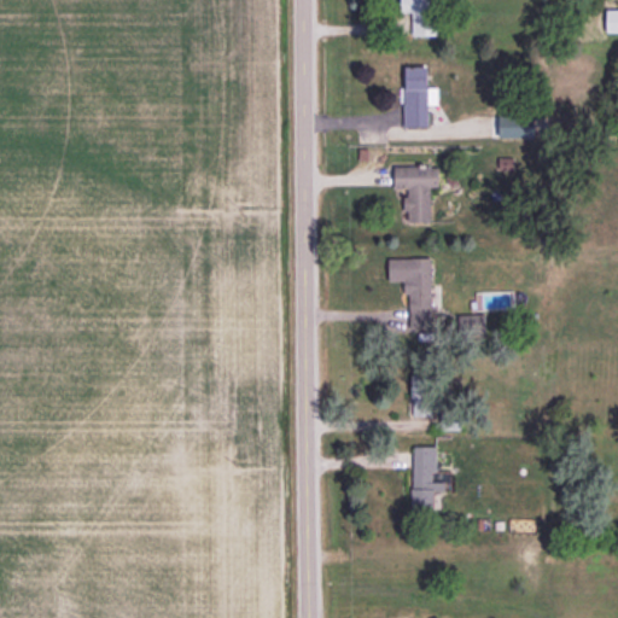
[(412,35),(433,35),(433,0),(402,0),(402,12),(412,12),(412,35)]
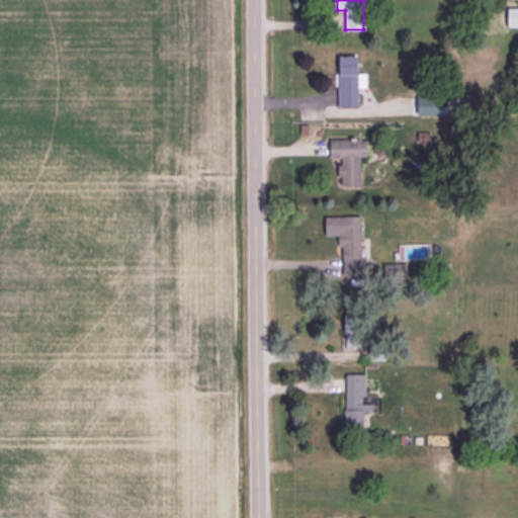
[(517,7),(507,7),(507,26),(517,25),(517,7)]
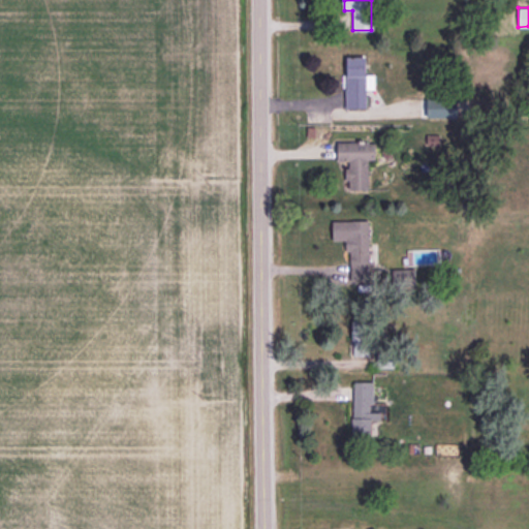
[(345,57),(345,107),(366,107),(366,89),(374,89),(374,75),(365,75),(365,57),(345,57)]
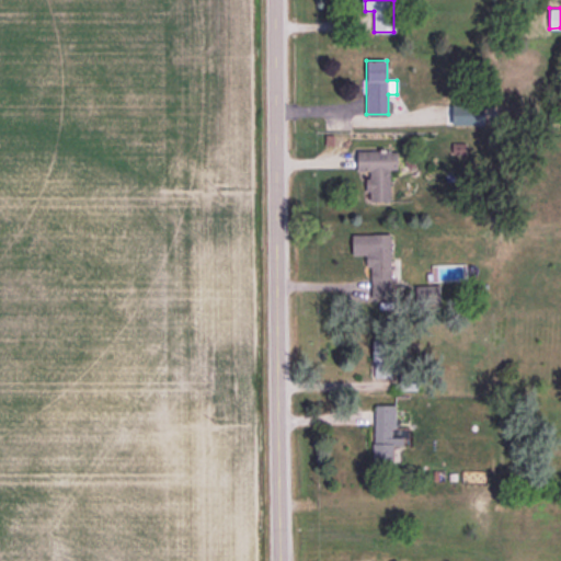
[(451,123),(483,124),(484,105),(451,104),(451,123)]
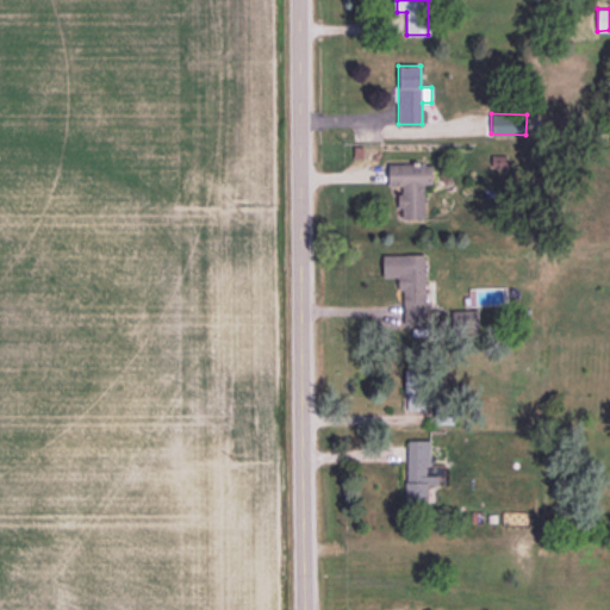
[(399,219),(424,219),(424,163),(388,163),(388,185),(399,186),(399,219)]
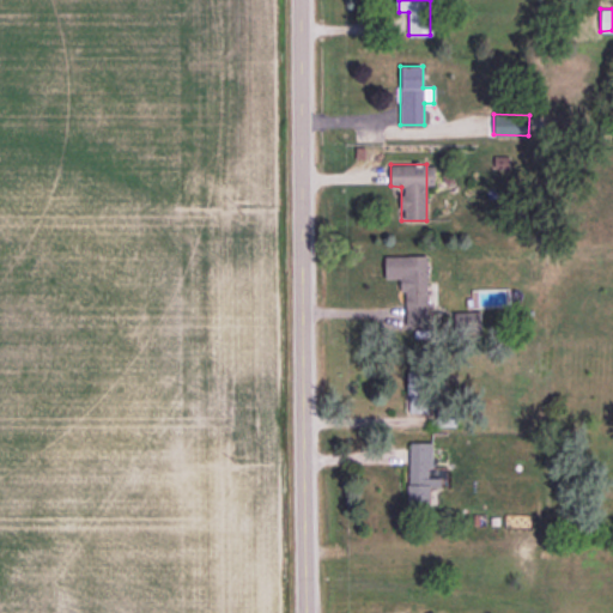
[(384,255),(384,278),(404,278),(404,326),(428,326),(428,255),(384,255)]
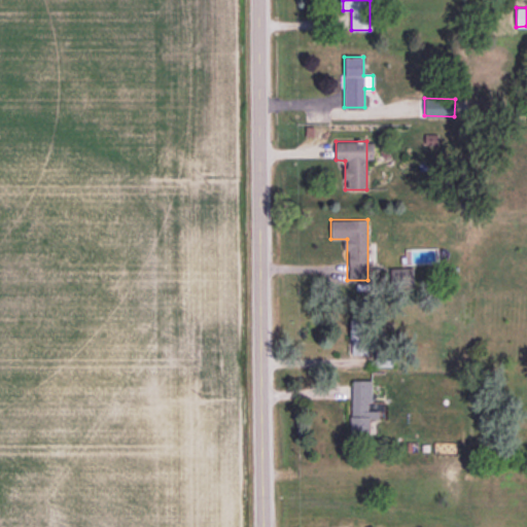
[(414,284),(413,267),(392,268),(392,284),(414,284)]
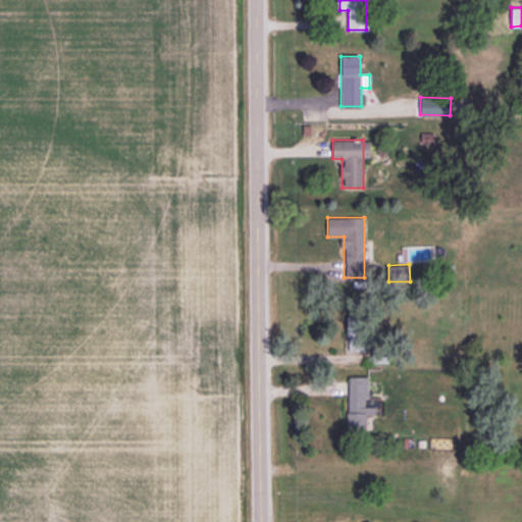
[(365,351),(365,318),(348,318),(348,351),(365,351)]
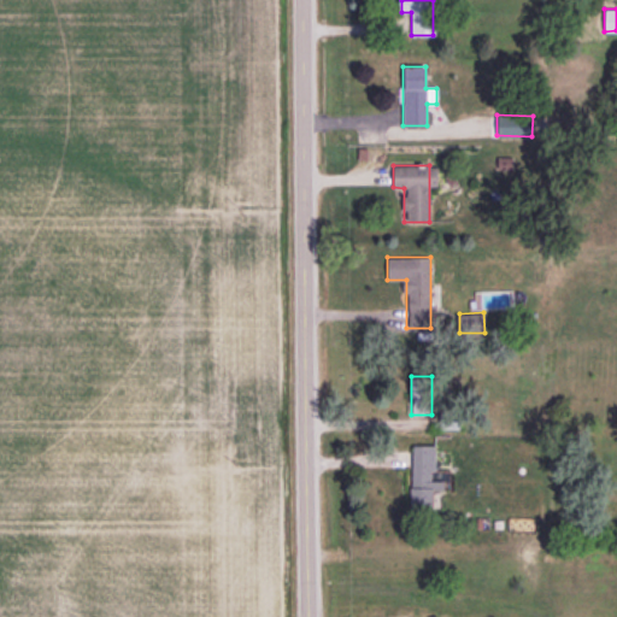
[(435,446),(412,445),(410,507),(432,509),(433,489),(444,489),(444,481),(434,481),(435,446)]
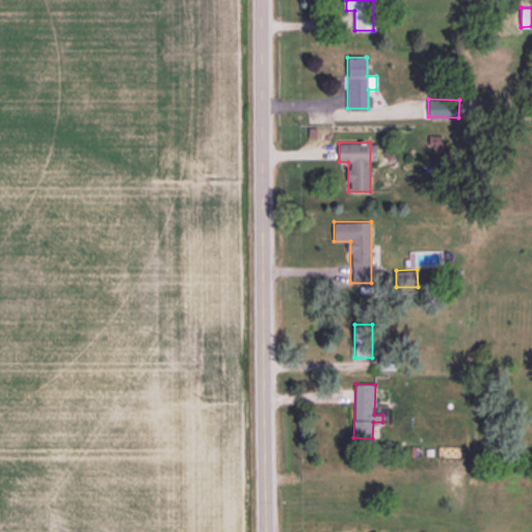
All buildings are outlined.
